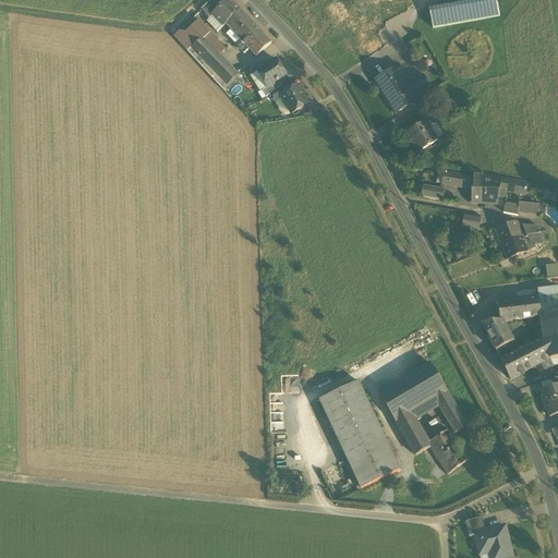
[(223,26),(226,24),(239,11),(229,0),(219,9),(213,15),(223,26)]
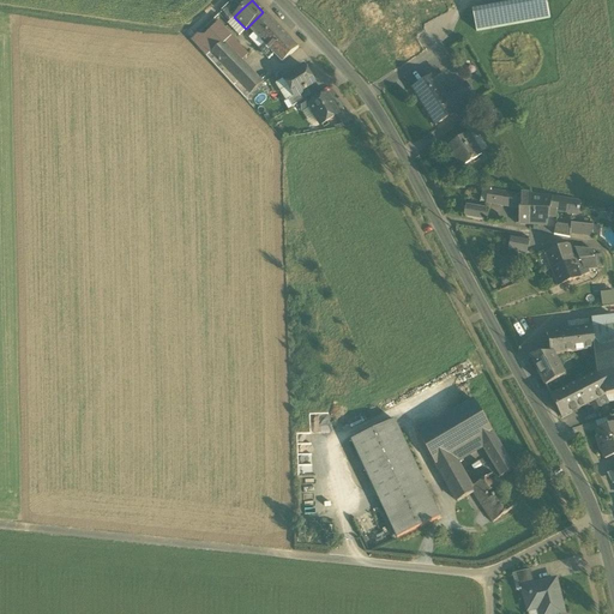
[(535,0),(473,11),(476,32),(551,19),(547,0),(535,0)]
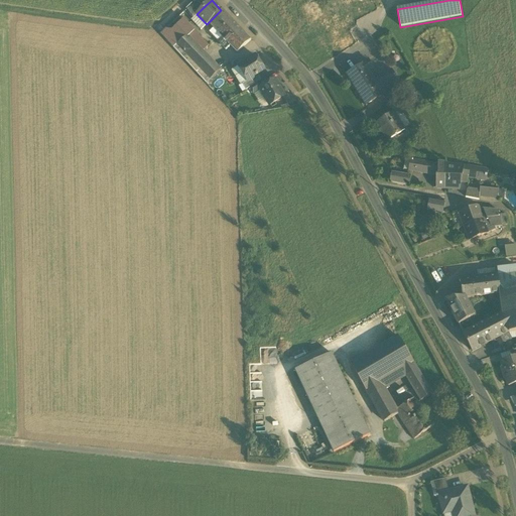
[(185,9),(194,18),(197,14),(203,8),(196,1),(185,9)]
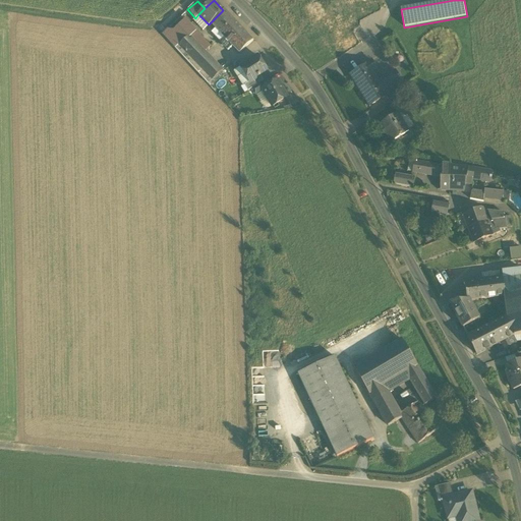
[(224,10),(223,10),(211,22),(216,29),(211,34),(227,51),(232,46),(239,53),(252,40),(235,21),(224,10)]
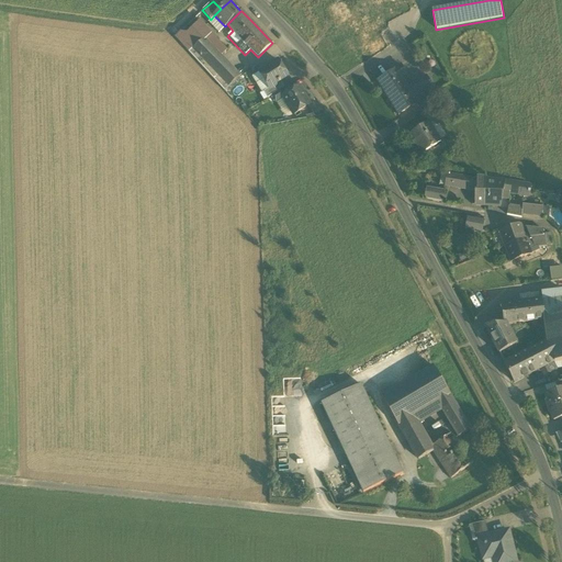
[(193,41),(198,44),(203,40),(204,41),(210,36),(212,34),(199,21),(187,33),(193,41)]
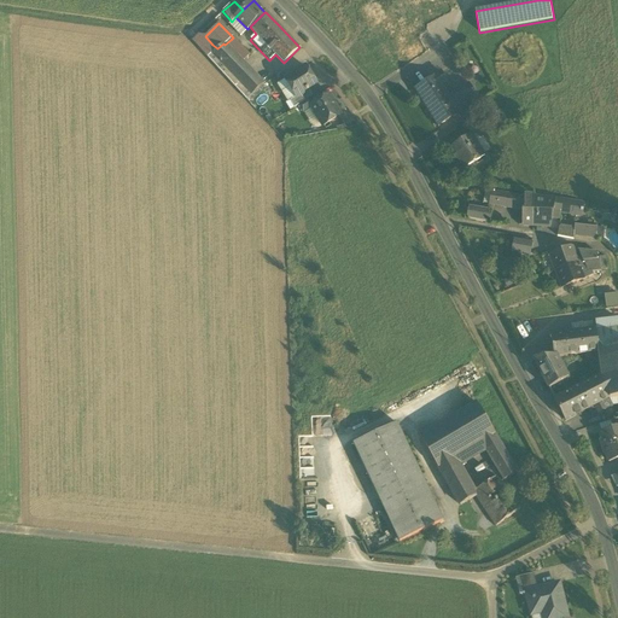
[(204,53),(213,45),(205,36),(197,35),(192,40),(204,53)]
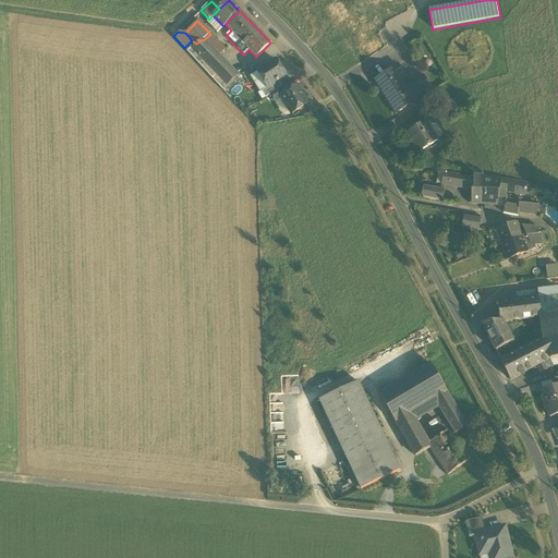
[(206,43),(203,40),(202,39),(196,44),(192,48),(227,86),(238,76),(208,45),(206,43)]
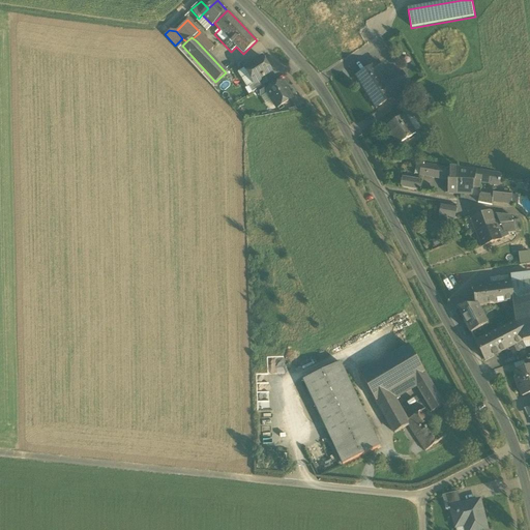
[(175,46),(178,49),(182,46),(186,41),(182,38),(175,46)]
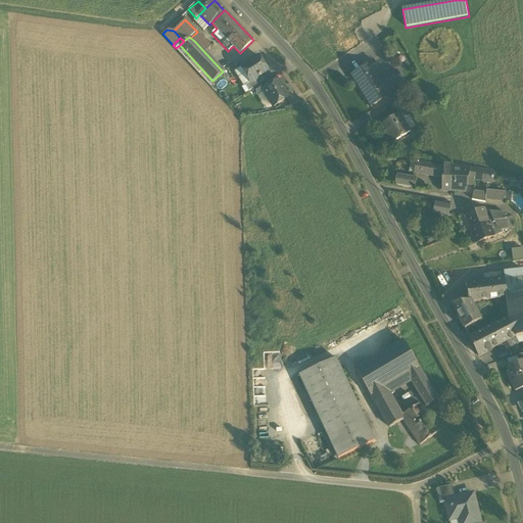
[(176,48),(208,85),(212,81),(180,45),(176,48)]
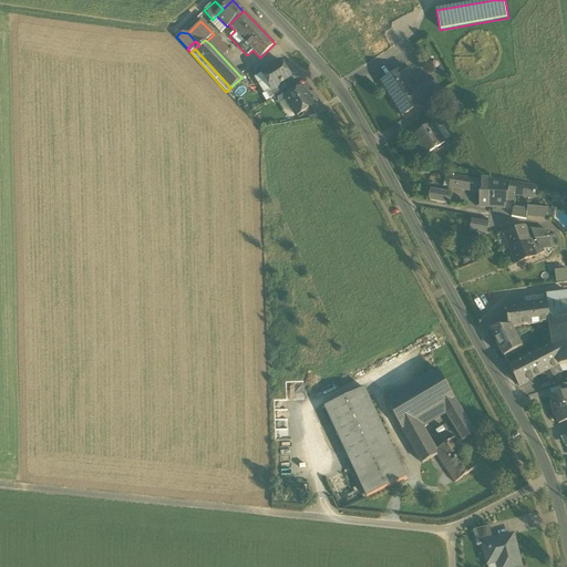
[(271,89),(272,90),(284,83),(282,82),(290,76),(280,61),(261,73),(271,89)]
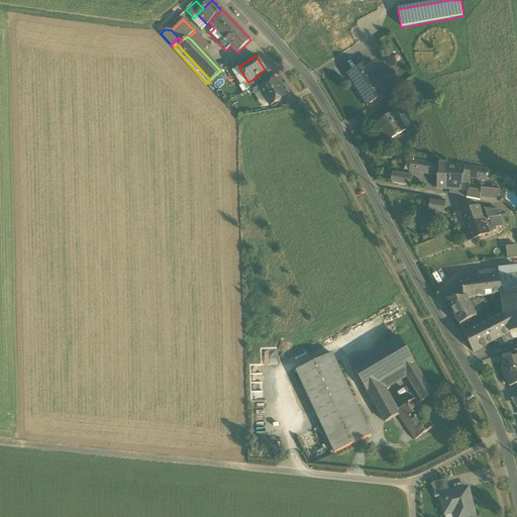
[(367,106),(368,105),(374,101),(374,102),(385,95),(382,92),(389,87),(383,77),(376,81),(369,71),(374,68),(369,61),(362,65),(346,74),(346,75),(347,75),(349,73),(356,84),(354,85),(367,105),(367,106)]
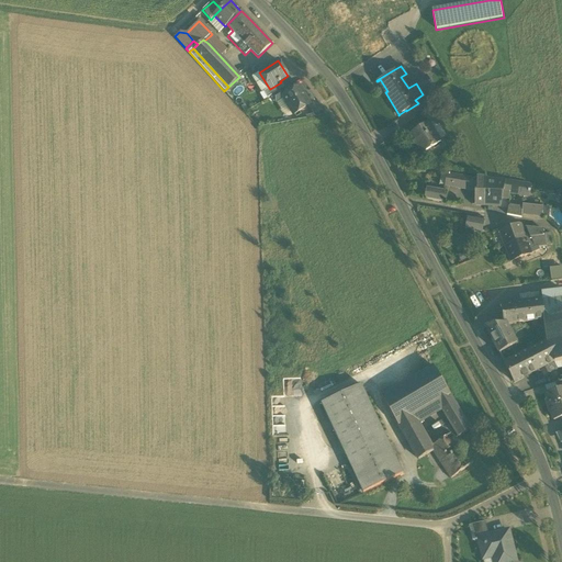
[(416,83),(423,94),(434,88),(427,76),(416,83)]
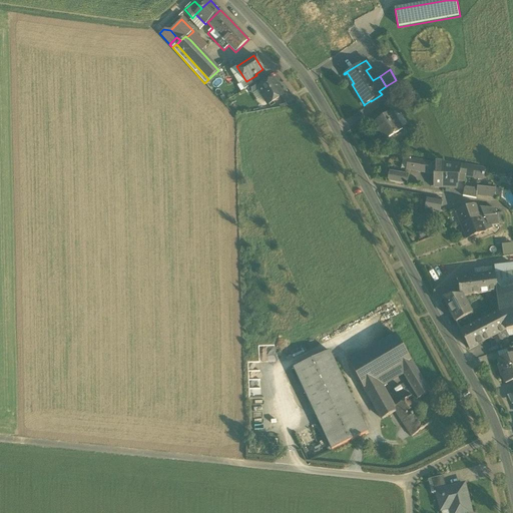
[(345,74),(352,84),(354,83),(347,72),(345,74)]
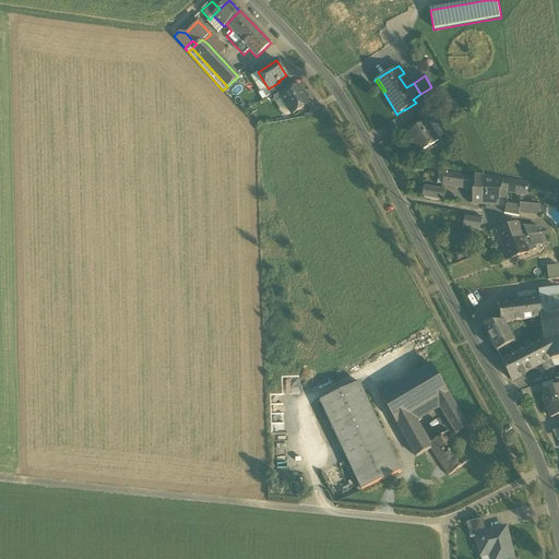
[(287,84),(283,87),(280,82),(269,88),(268,87),(262,91),(266,97),(271,95),(274,102),(282,96),(290,91),(287,84)]
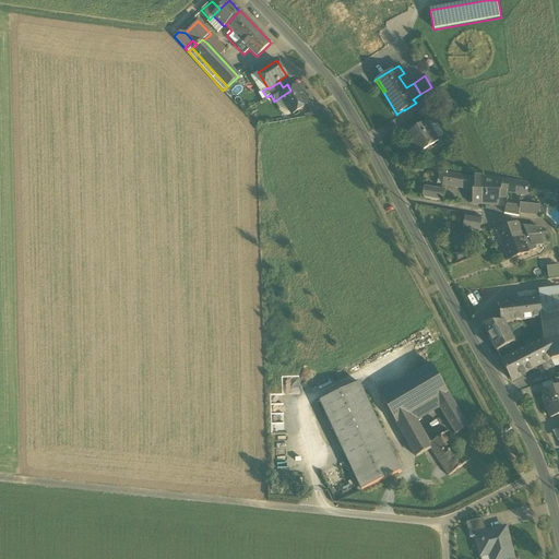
[(282,96),(292,114),(308,104),(297,86),(290,91),(282,96)]
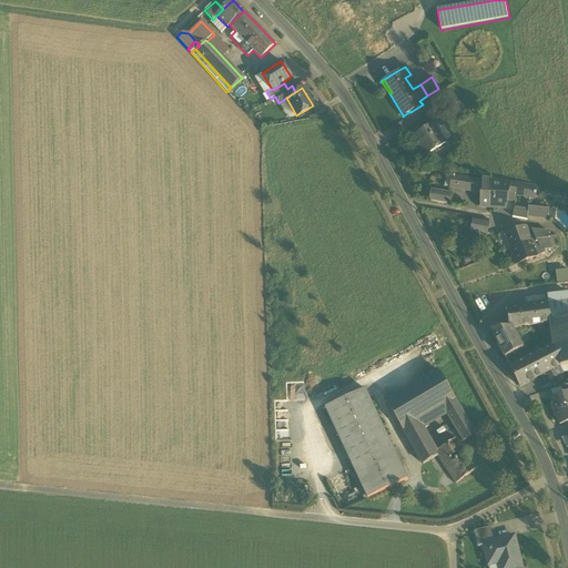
[(436,97),(439,102),(449,95),(446,90),(436,97)]
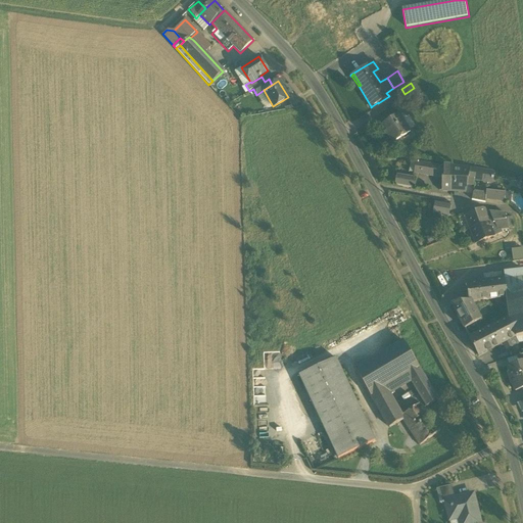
[(382,125),(392,142),(410,131),(399,113),(382,125)]
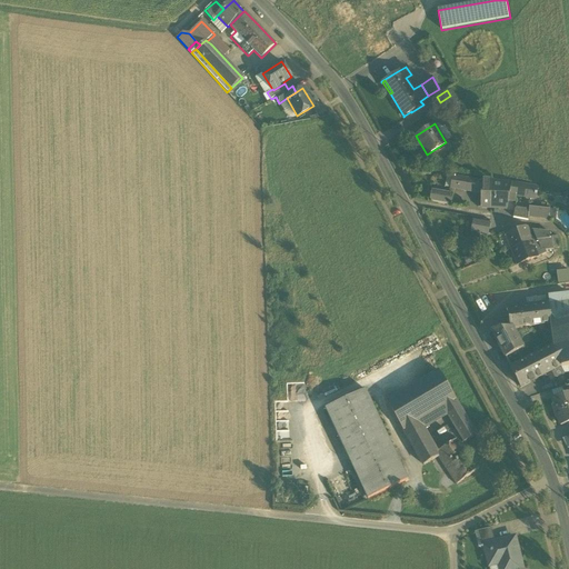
[(451,188),(482,192),(483,182),(453,178),(451,188)]
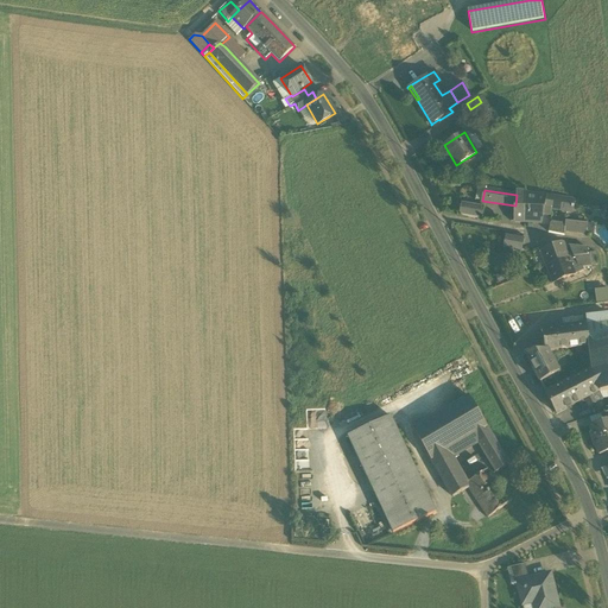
[(517,192),(517,195),(515,206),(515,222),(524,222),(525,194),(517,192)]
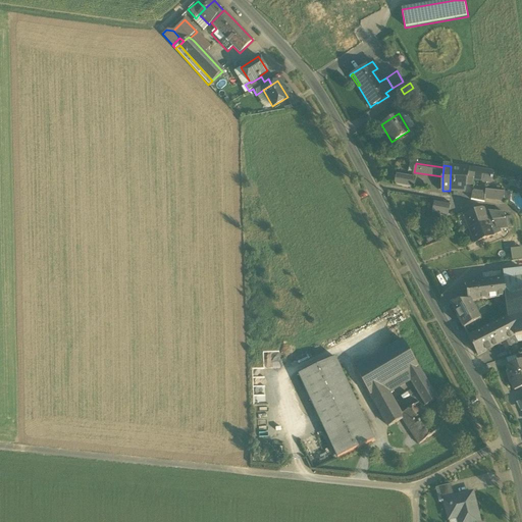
[(464,192),(466,183),(469,168),(451,166),(450,191),(464,192)]
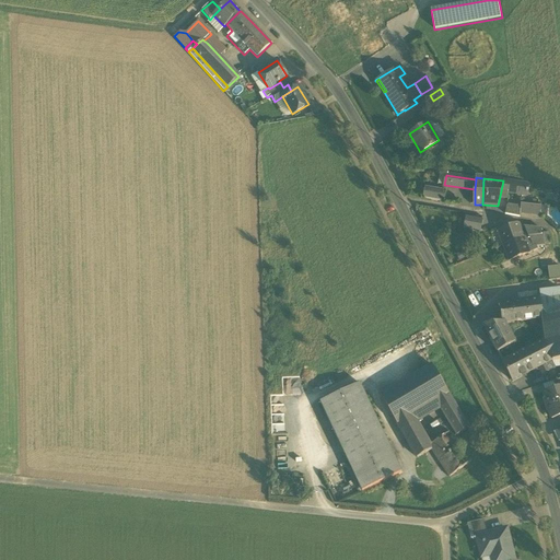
[(528,185),(503,181),(500,196),(505,197),(506,193),(526,196),(528,185)]
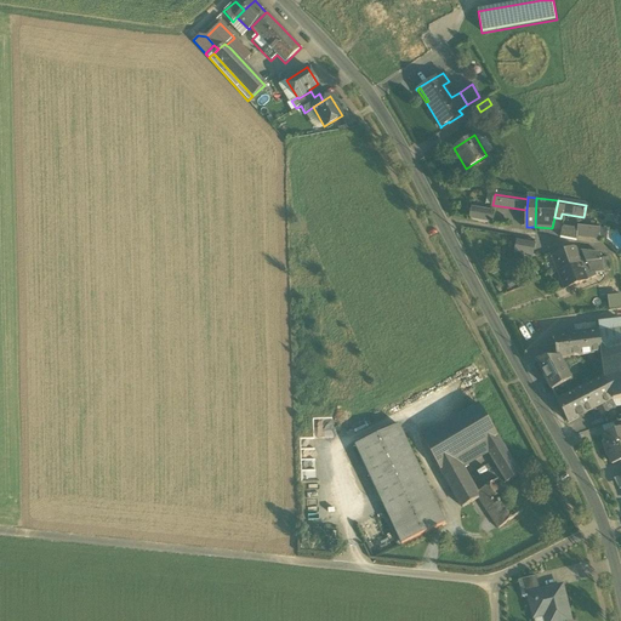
[(471,220),(491,223),(494,211),(472,208),(471,220)]
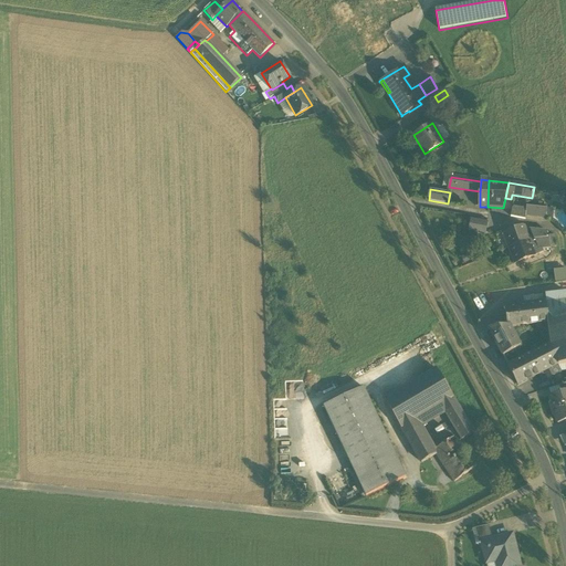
[(525,210),(525,213),(537,215),(537,217),(548,218),(552,221),(553,209),(526,206),(525,210)]
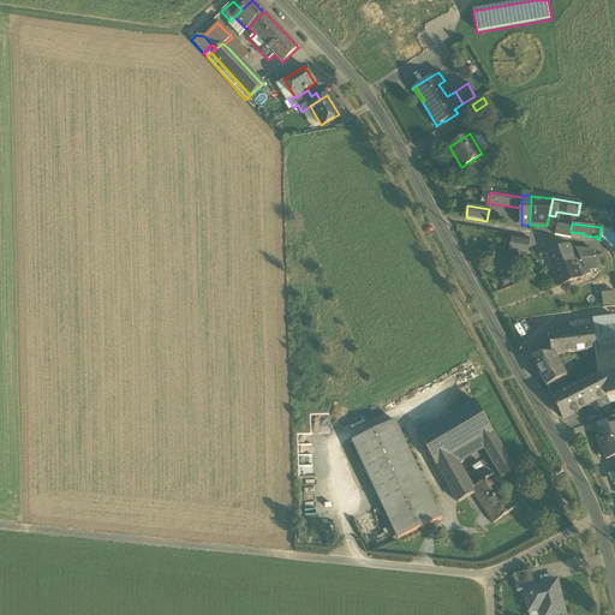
[(555,236),(571,238),(571,232),(571,228),(556,226),(555,236)]
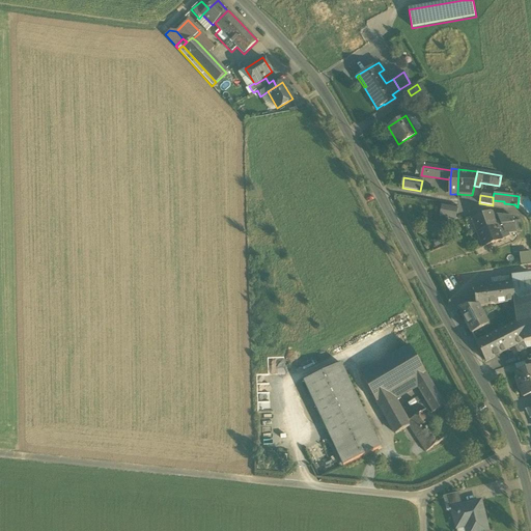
[(442,205),(440,216),(454,219),(456,208),(442,205)]
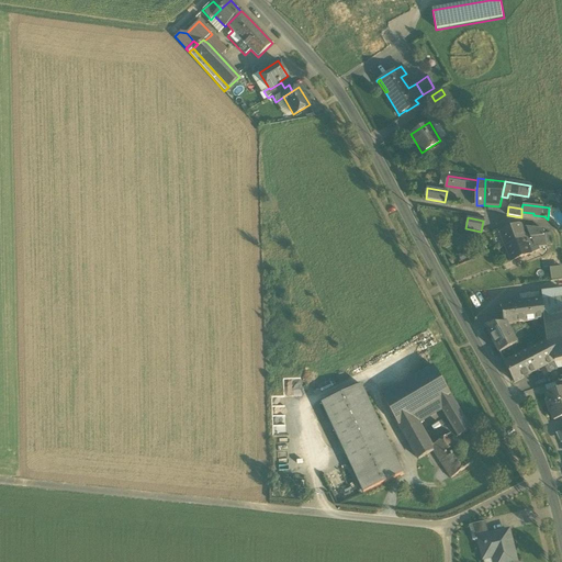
[(498,232),(505,246),(526,238),(524,229),(520,224),(518,224),(498,232)]
